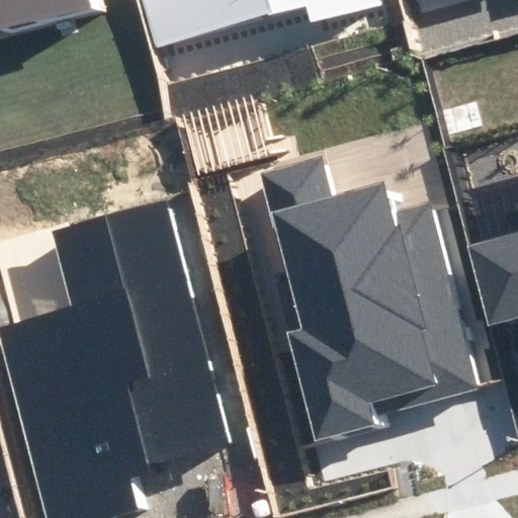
[(0,0),(0,25),(86,1),(86,0),(0,0)]
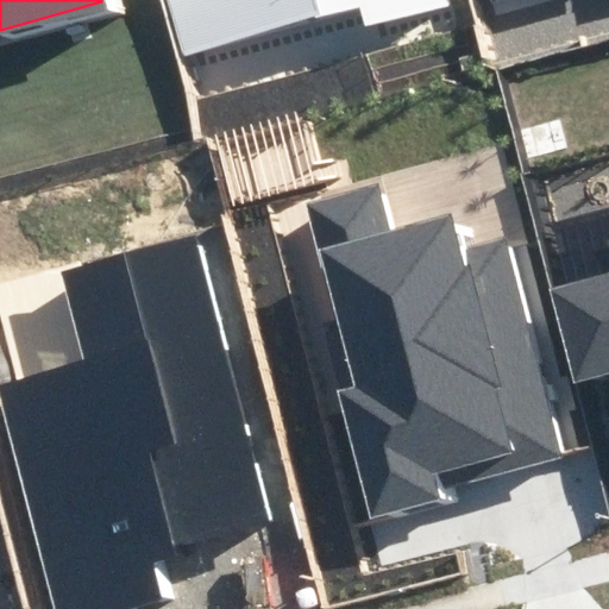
[(170,0),(186,54),(359,2),(366,25),(446,2),(444,0),(170,0)]
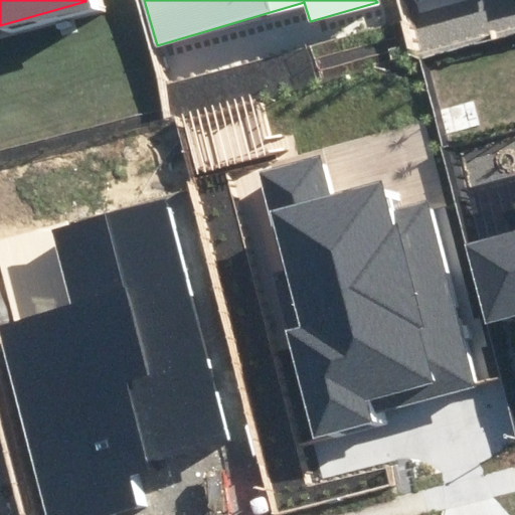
[(418,0),(421,9),(451,0),(418,0)]
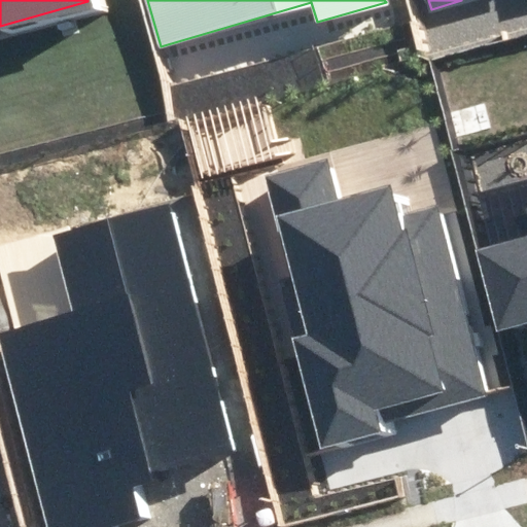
[(327,161),(265,176),(305,334),(294,337),(322,443),(381,428),(380,425),(485,399),(436,207),(399,216),(392,188),(338,202),(327,161)]
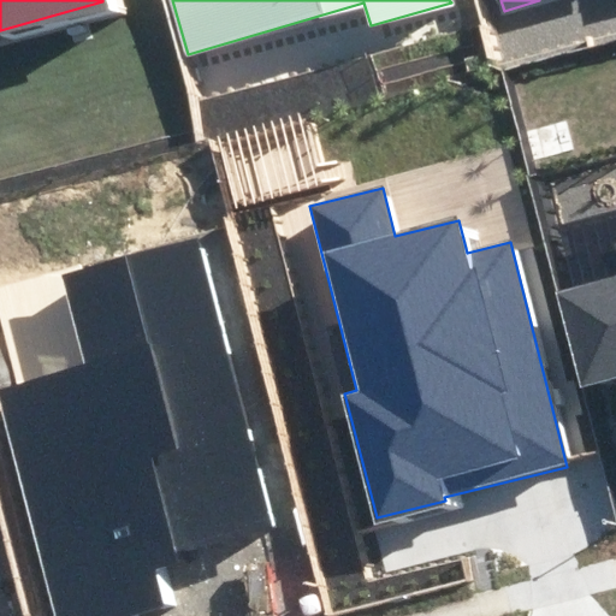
[(268,521),(197,240),(66,272),(89,366),(3,388),(59,615),(129,615),(164,608),(149,551),(268,521)]
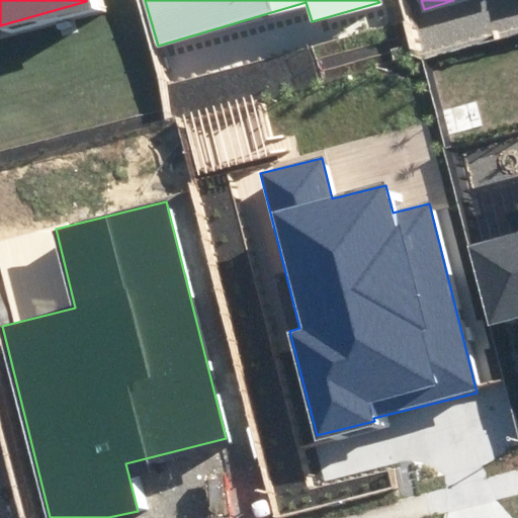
[(517,236),(472,248),(492,322),(517,315),(517,236)]
